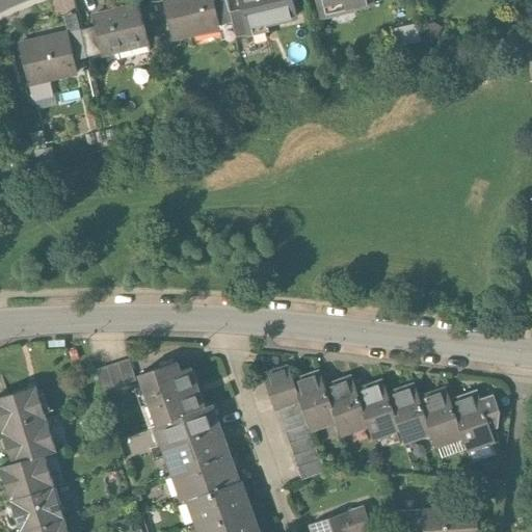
[(214,0),(160,0),(170,42),(221,29),(214,0)]
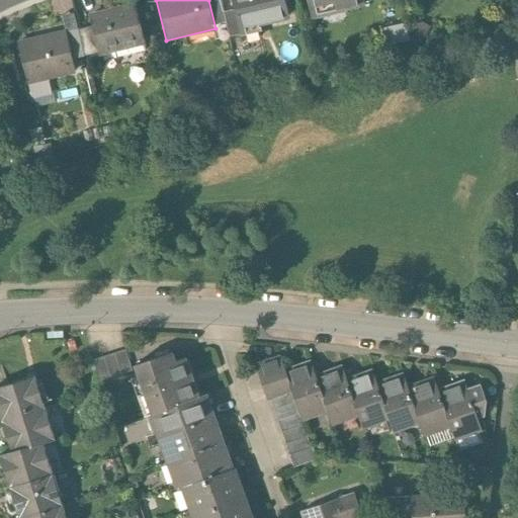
[(285,0),(234,0),(242,35),(262,30),(261,24),(289,18),(285,0)]
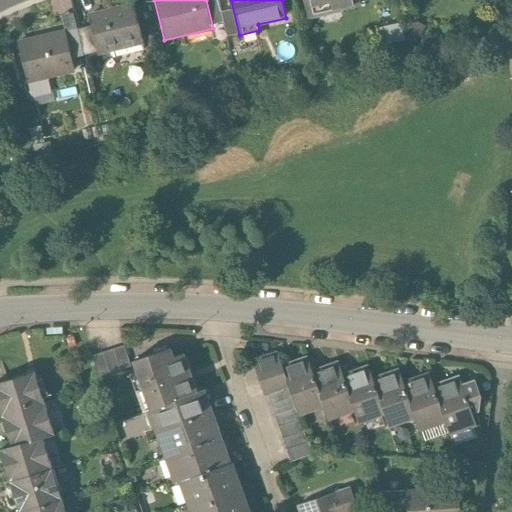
[(303,0),(307,16),(363,4),(361,0),(303,0)]
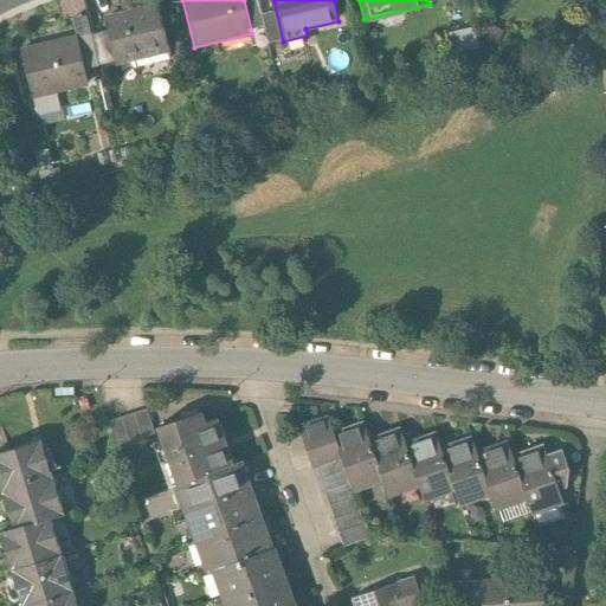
[(159,1),(102,14),(114,66),(171,53),(159,1)]
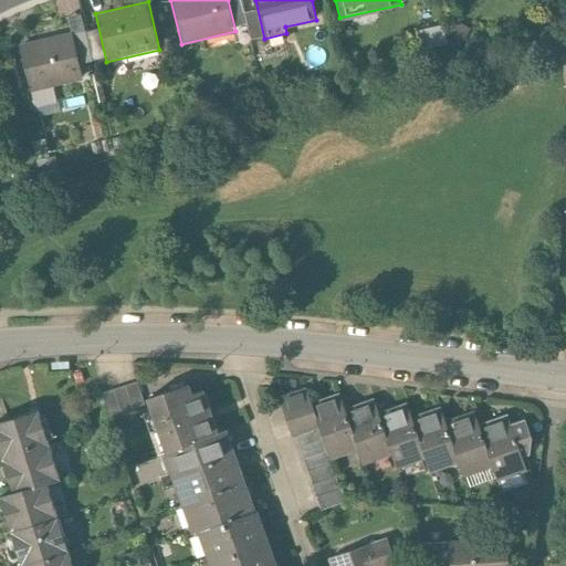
[(17,43),(29,93),(83,80),(71,31),(17,43)]
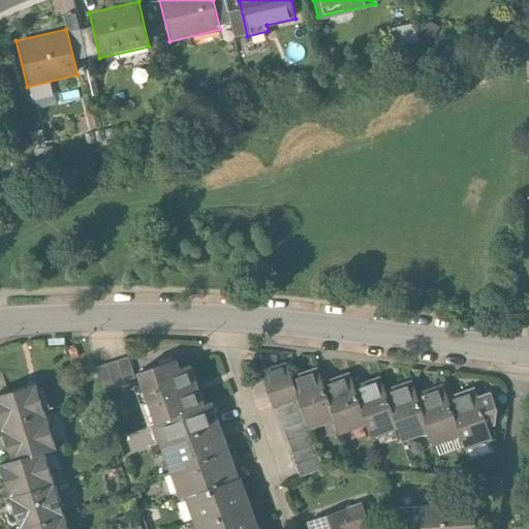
[(176,362),(135,376),(152,424),(206,405),(192,366),(179,370),(176,362)]
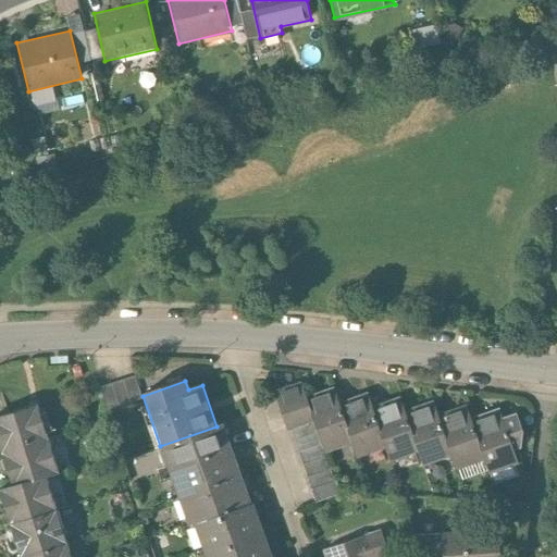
[(316,425),(307,398),(301,381),(275,390),(291,433),(316,425)]
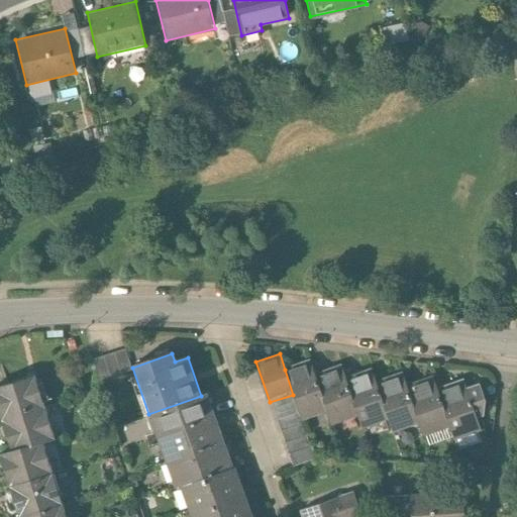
[(303,422),(327,414),(313,373),(310,362),(285,370),(293,395),(303,422)]
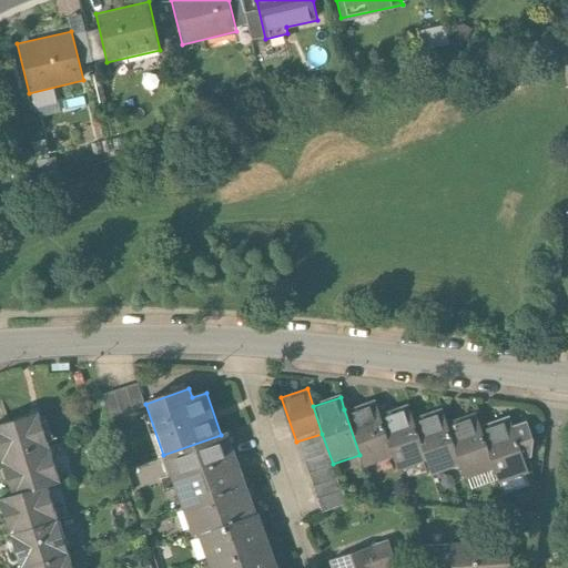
[(393,458),(378,414),(373,399),(344,409),(359,455),(364,468),(393,458)]
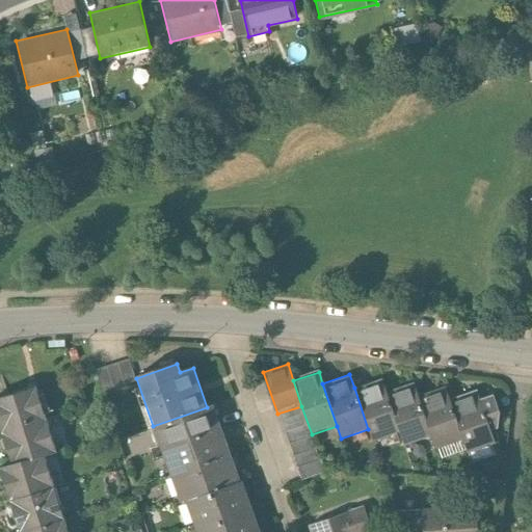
[(373,444),(401,434),(387,393),(382,378),(354,388),(368,429),(373,444)]
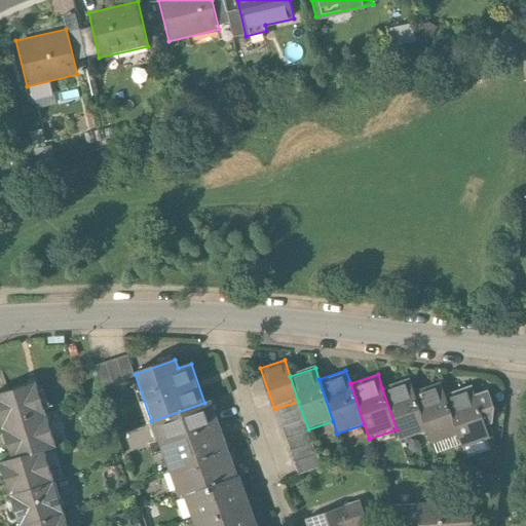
[(401,441),(426,431),(414,395),(409,379),(382,388),(397,429),(401,441)]
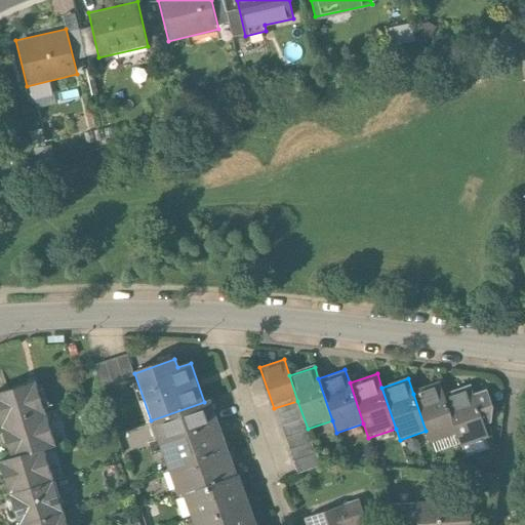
[(0,394),(0,420),(2,428),(44,414),(35,382),(0,394)]
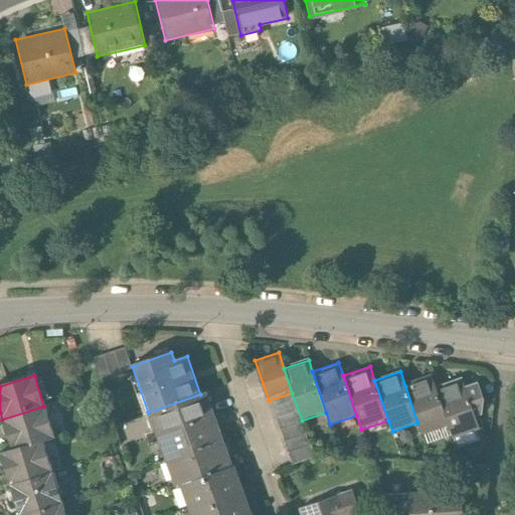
[(422,438),(451,428),(438,390),(434,377),(405,386),(417,422),(422,438)]
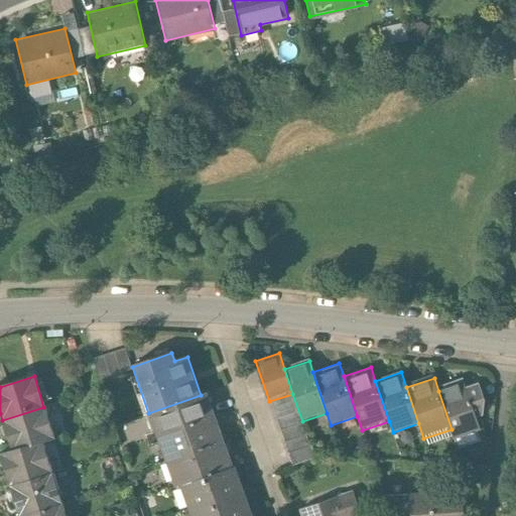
[(466,382),(438,391),(452,429),(456,440),(483,431),(466,382)]
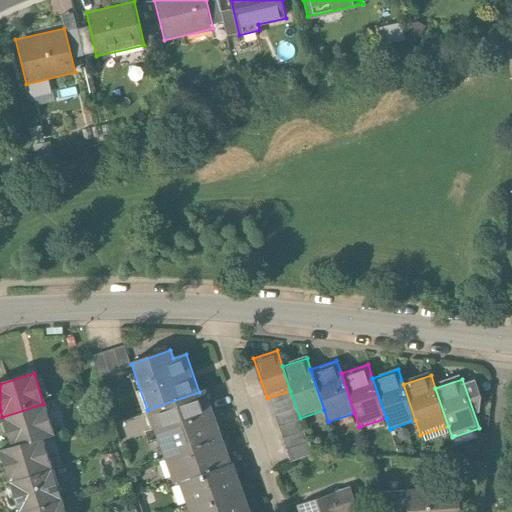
[(147,410),(156,436),(217,414),(209,389),(199,392),(147,410)]
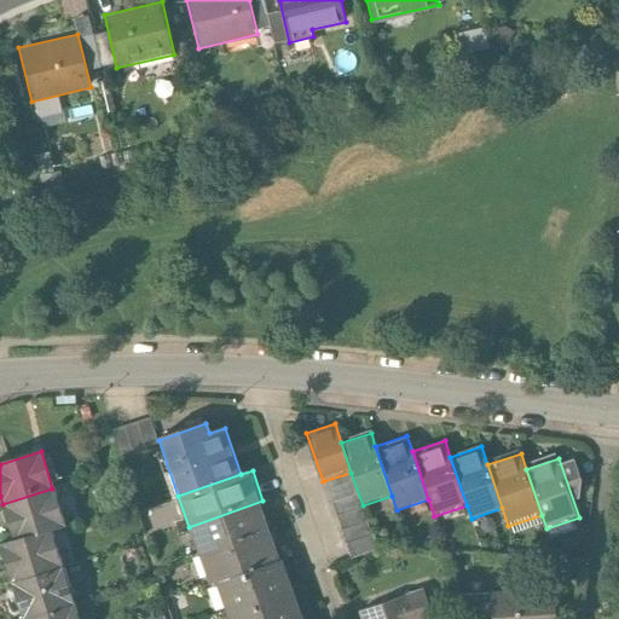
[(351,561),(379,551),(363,505),(351,473),(323,481),(351,561)]
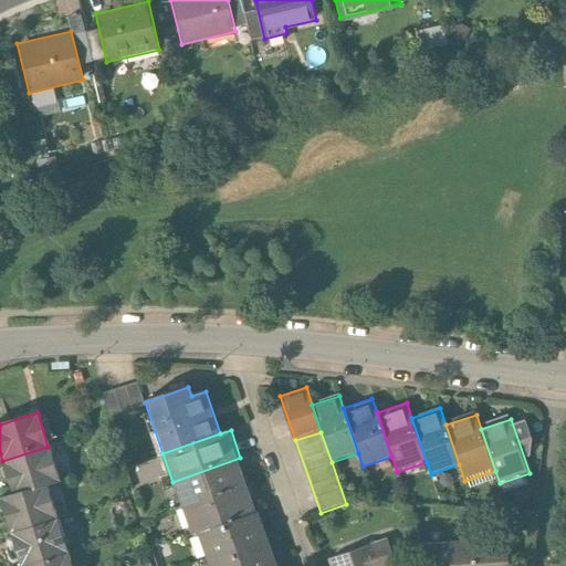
[(60,481),(48,447),(2,461),(13,495),(45,484),(60,481)]
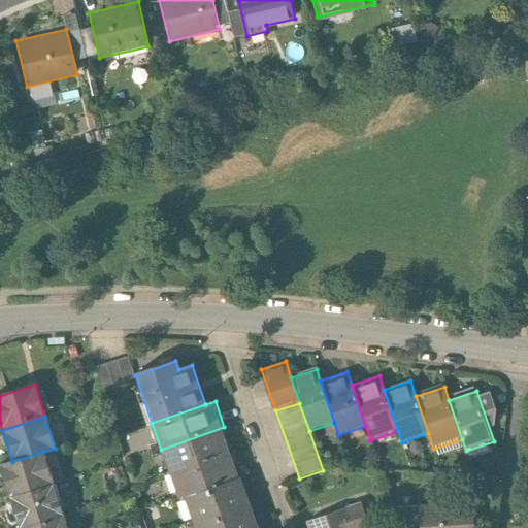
[(233,454),(224,427),(161,450),(169,475),(233,454)]
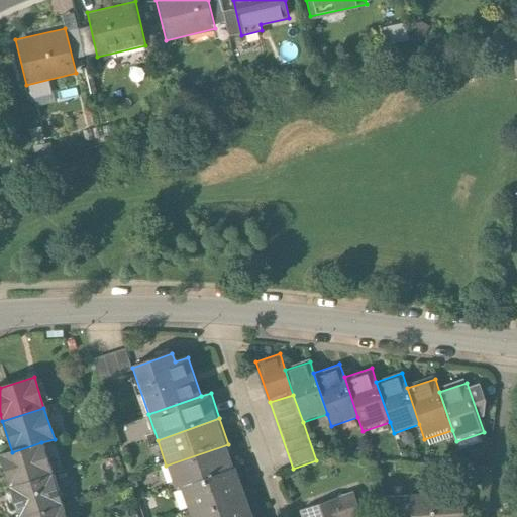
[(0,456),(0,459),(9,487),(52,475),(41,442),(12,452),(0,456)]
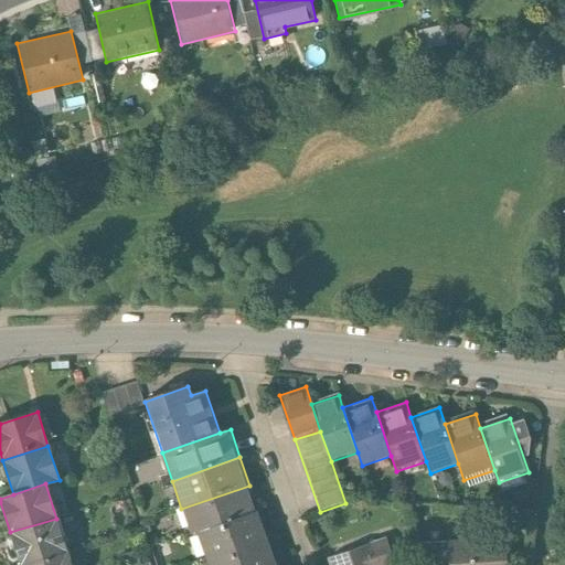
[(258,514),(249,486),(181,509),(191,537),(195,536),(258,514)]
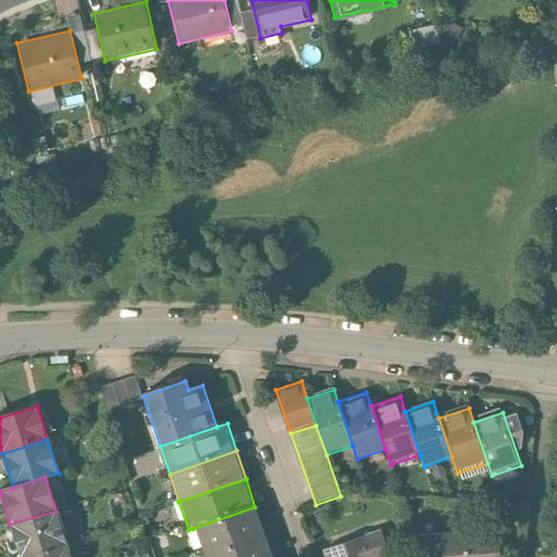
[(193,529),(202,554),(263,532),(255,507),(193,529)]
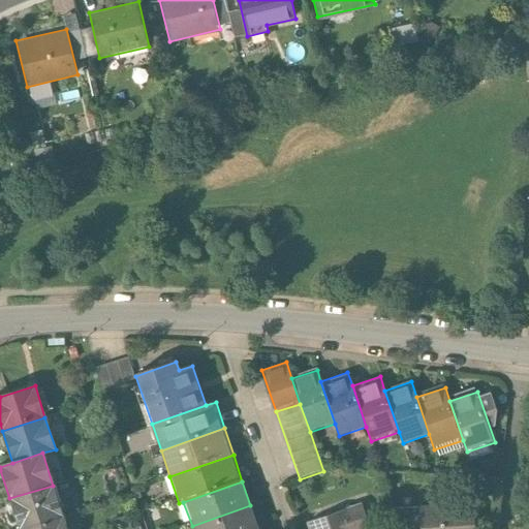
[(9,498),(19,528),(23,528),(63,517),(53,486),(9,498)]
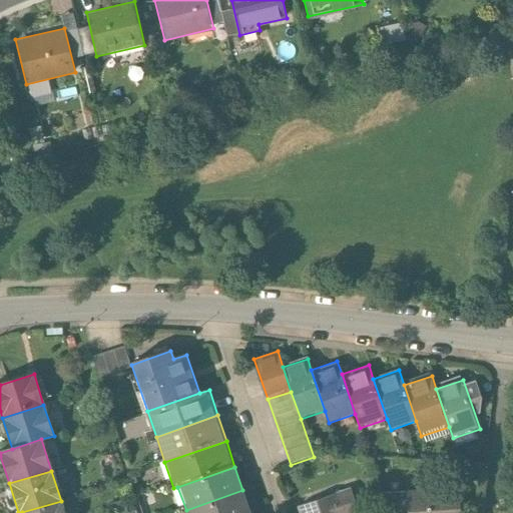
[(464,512),(463,487),(407,491),(408,512),(464,512)]
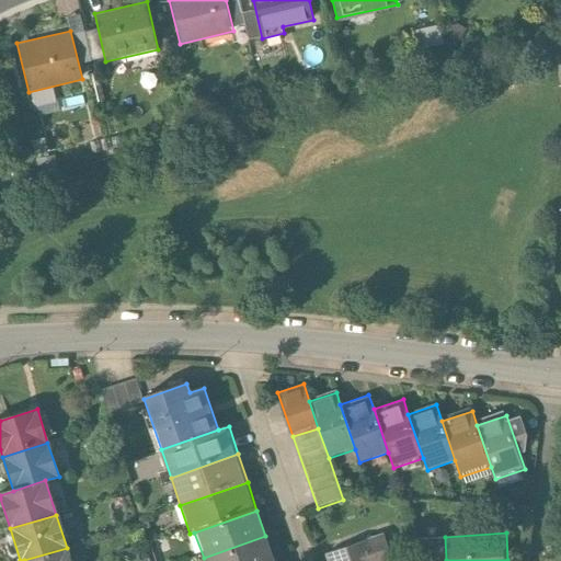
[(389,560),(380,535),(328,552),(330,560),(389,560)]
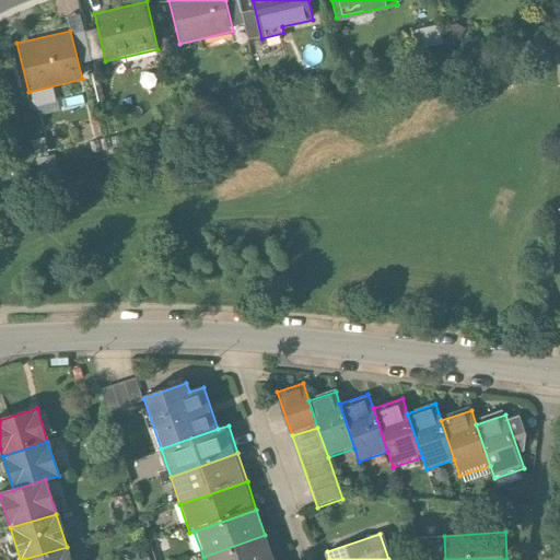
[(203,557),(203,559),(273,559),(265,535),(203,557)]
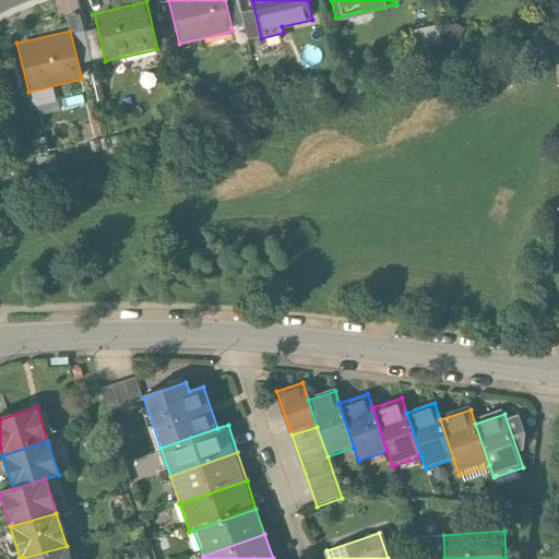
[(70,558),(67,546),(24,558),(70,558)]
